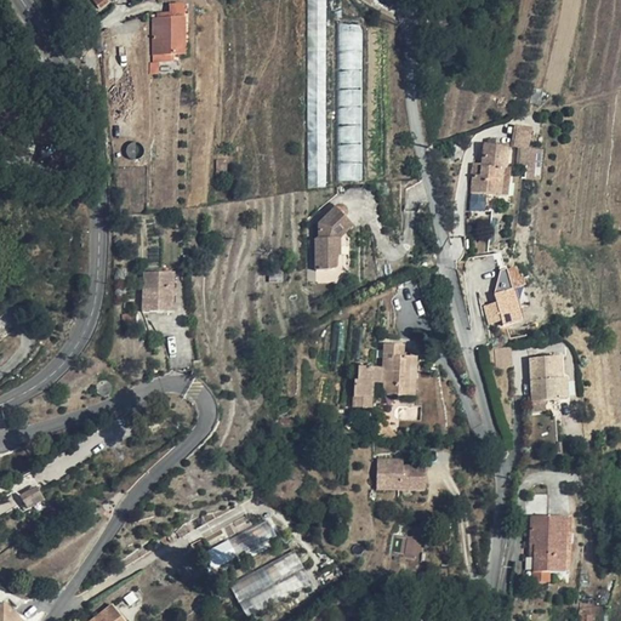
[(309,0),(311,187),(326,187),(325,0),(309,0)]
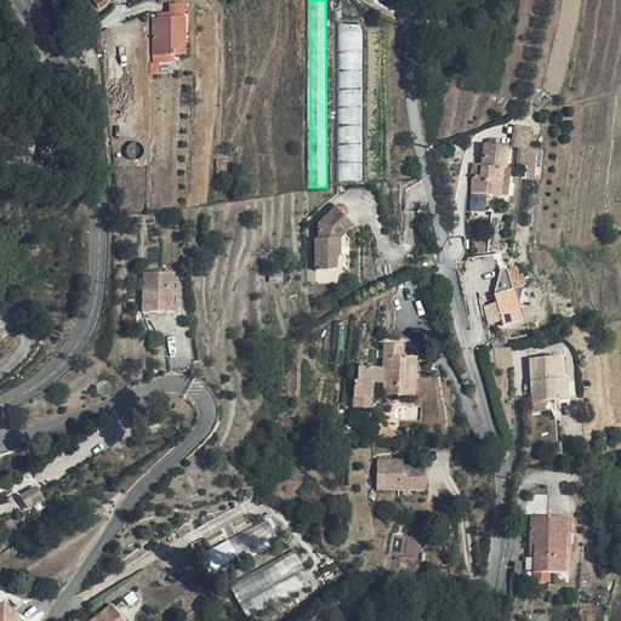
[(183,18),(183,6),(170,6),(170,15),(158,15),(158,20),(183,18)]
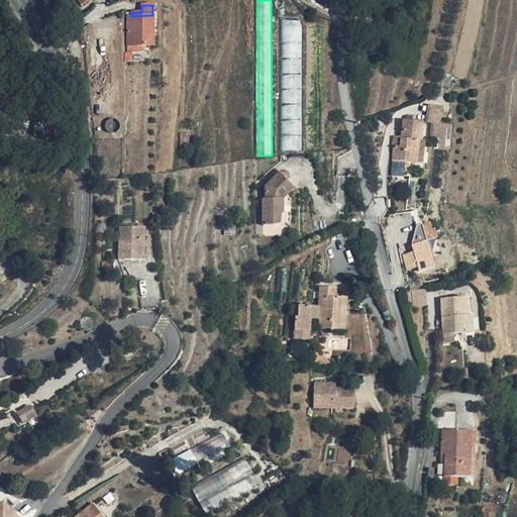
[(152,46),(152,15),(131,16),(127,16),(127,46),(152,46)]
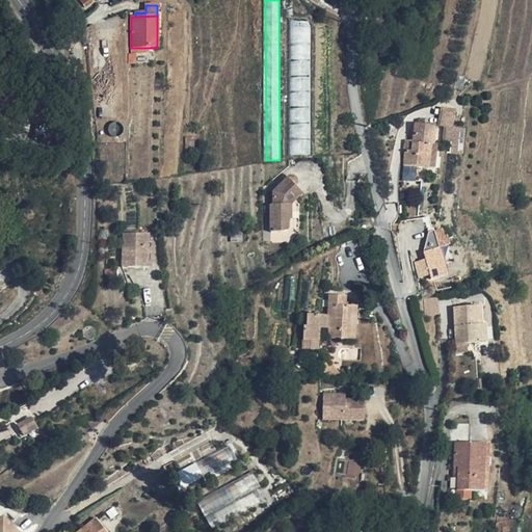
[(312,157),(312,20),(290,20),(290,157),(312,157)]
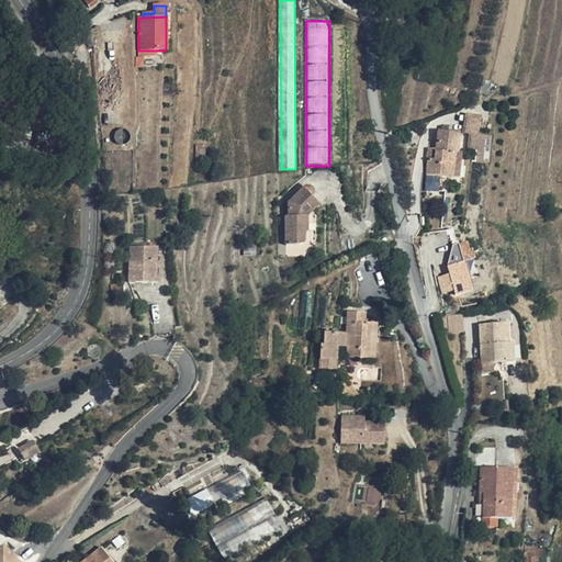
[(482,79),(470,76),(465,90),(479,93),(482,79)]
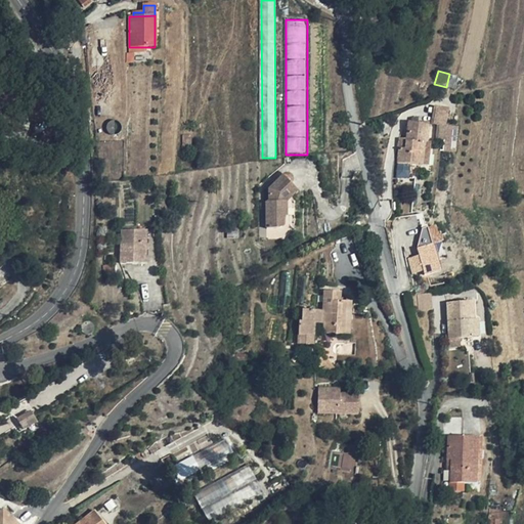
[(447,110),(435,106),(432,124),(444,126),(447,110)]
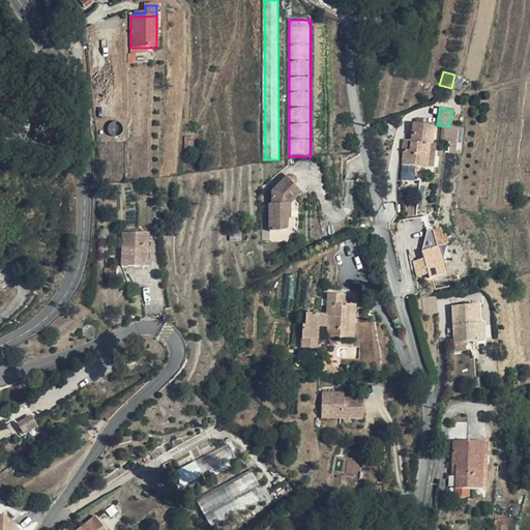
[(434,125),(413,123),(412,141),(411,150),(404,149),(402,165),(432,168),(435,145),(431,145),(434,125)]
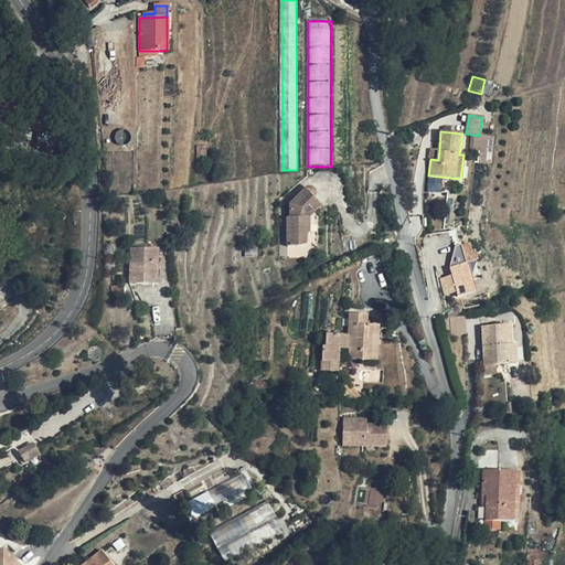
[(311,188),(310,188),(309,188),(308,188),(307,189),(306,189),(291,203),(291,217),(288,217),(288,245),(302,245),(305,244),(306,244),(306,243),(307,241),(307,233),(309,233),(309,217),(321,205),(315,198),(315,196),(316,195),(316,193),(316,192),(316,191),(315,190),(313,189),(312,189),(311,188)]
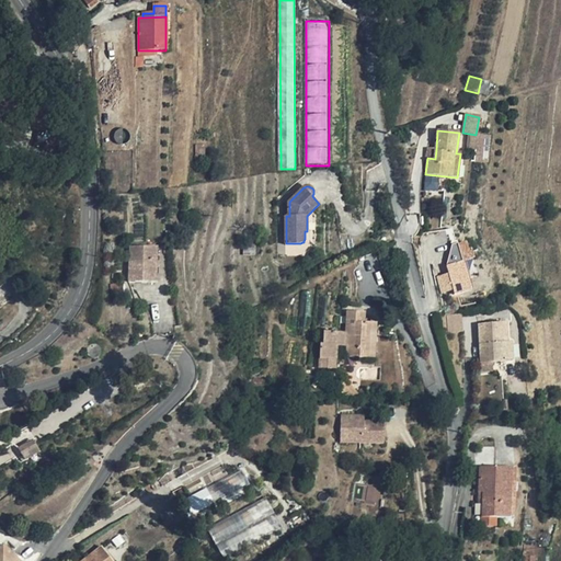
[(256,231),(245,230),(244,247),(255,248),(256,231)]
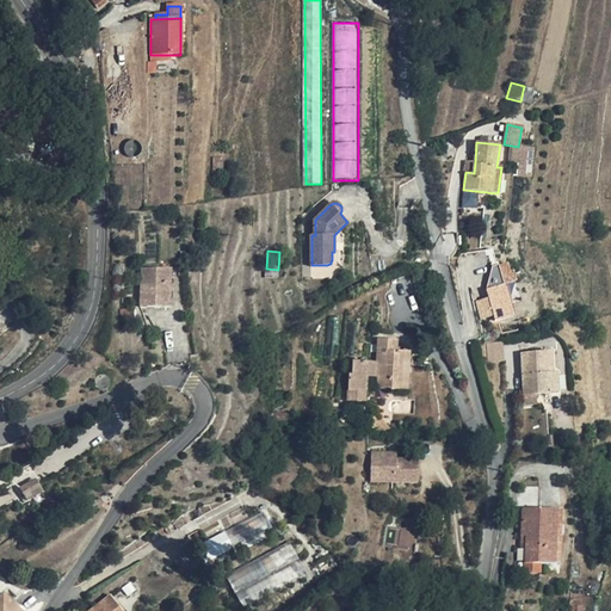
[(517,314),(508,285),(517,283),(511,260),(483,269),(498,320),(517,314)]
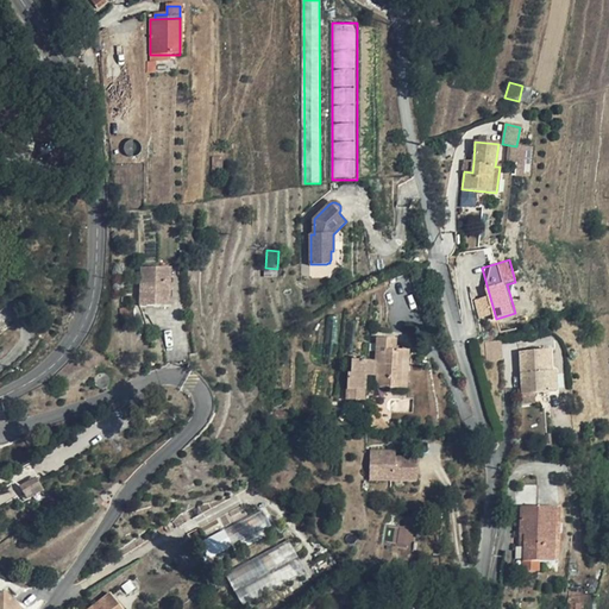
[(171,269),(142,268),(139,306),(155,307),(170,307),(171,269)]
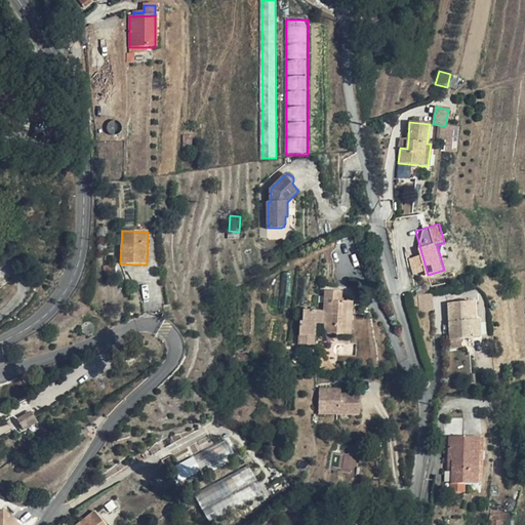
[(338,287),(325,286),(324,305),(304,304),(303,315),(300,315),(298,337),(322,338),(322,329),(346,330),(347,308),(352,308),(353,297),(340,297),(338,287)]
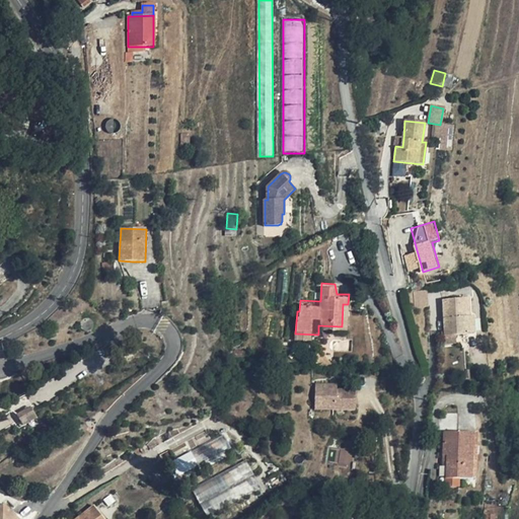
[(428,290),(415,291),(416,307),(429,307),(428,290)]
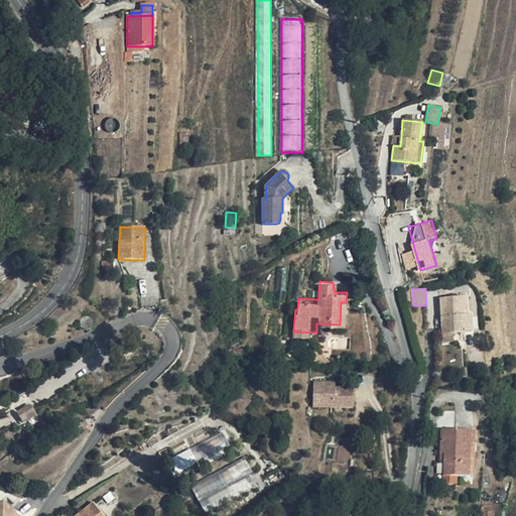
[(468,315),(467,297),(440,298),(442,334),(454,333),(469,333),(468,315)]
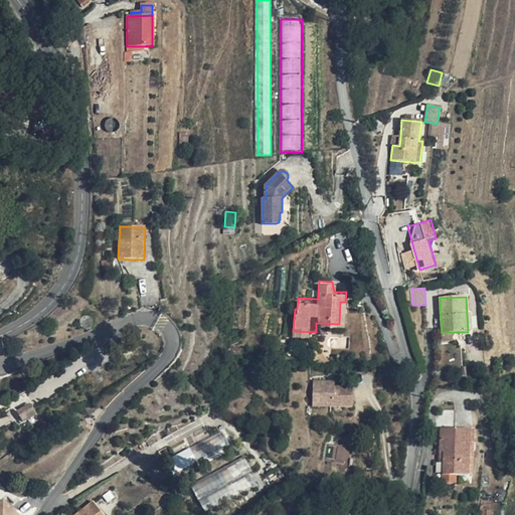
[(90,316),(87,315),(84,316),(82,317),(80,319),(79,321),(79,323),(79,324),(81,326),(82,328),(86,329),(88,329),(90,328),(92,327),(93,325),(94,322),(94,320),(93,319),(92,317),(90,316)]
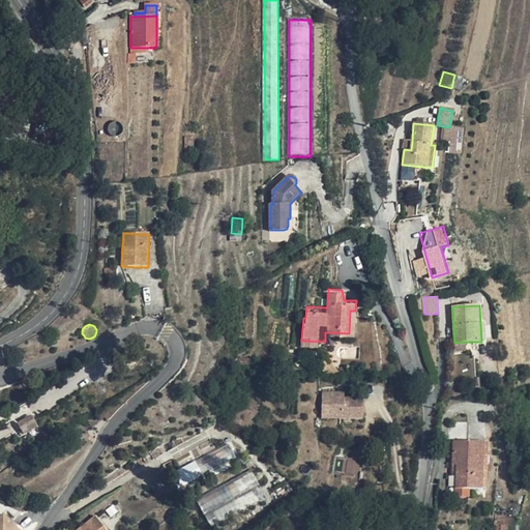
[(467,352),(466,342),(454,343),(451,343),(451,352),(467,352)]
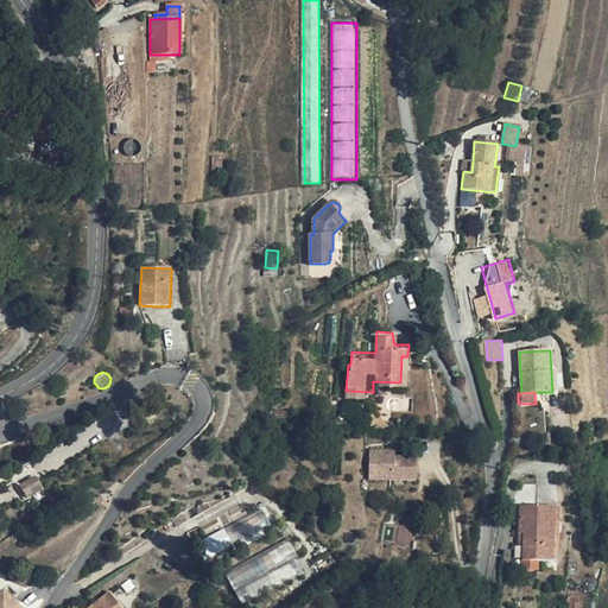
[(372,424),(392,424),(371,403),(369,403),(368,419),(372,424)]
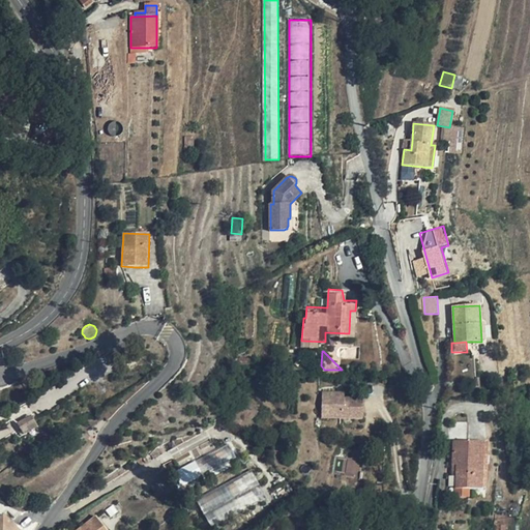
[(248,359),(240,358),(238,367),(247,369),(248,359)]
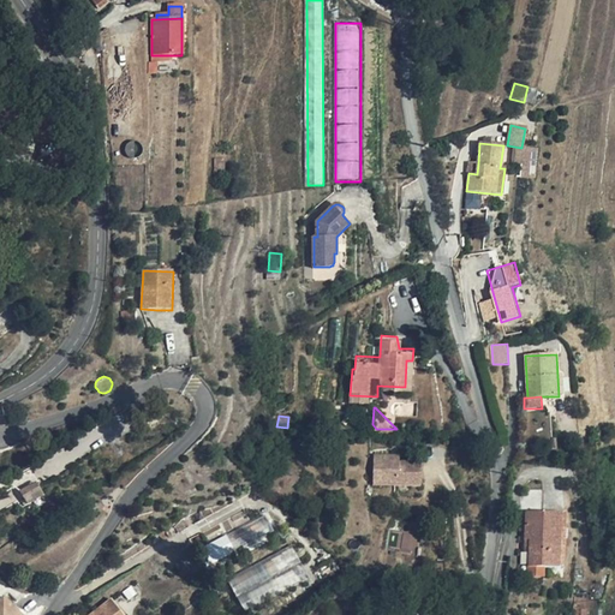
[(419,451),(372,453),(374,483),(422,479),(419,451)]
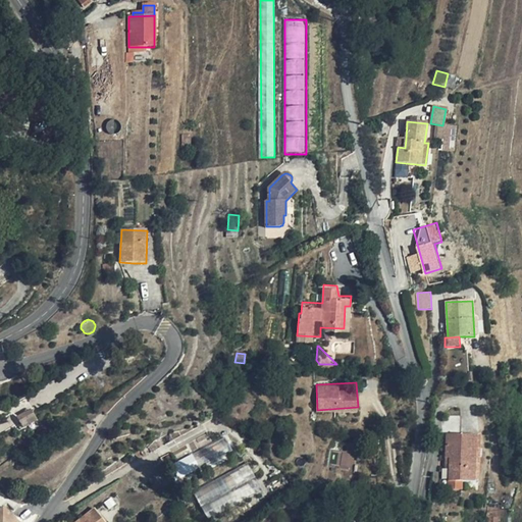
[(15,401),(8,406),(10,409),(17,405),(15,401)]
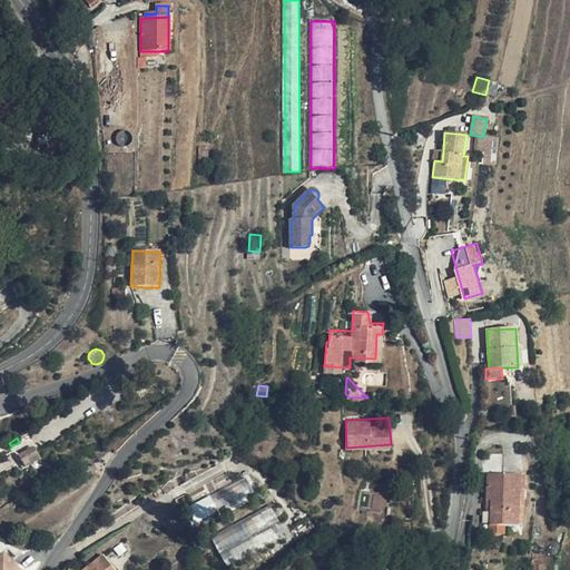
[(42,458),(36,446),(21,455),(29,467),(42,458)]
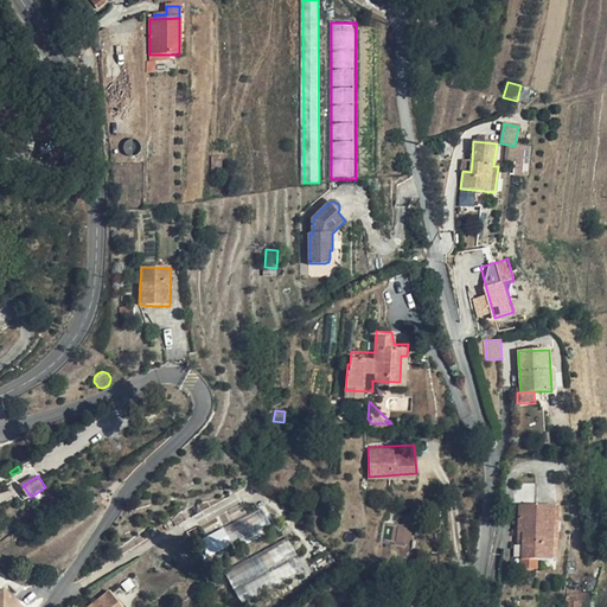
[(555,506),(519,505),(518,532),(523,532),(523,545),(522,560),(537,561),(553,561),(555,506)]
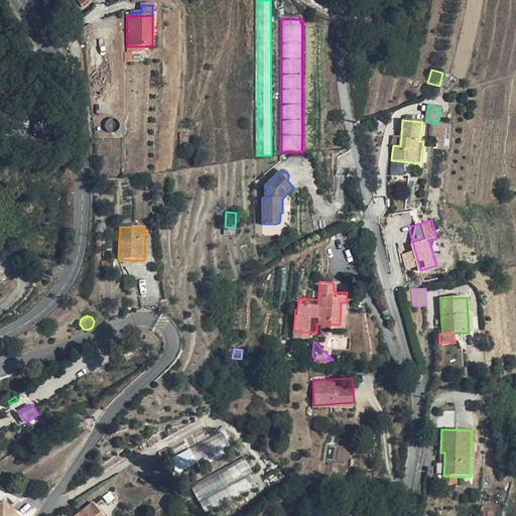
[(232,452),(222,431),(166,462),(175,481),(232,452)]
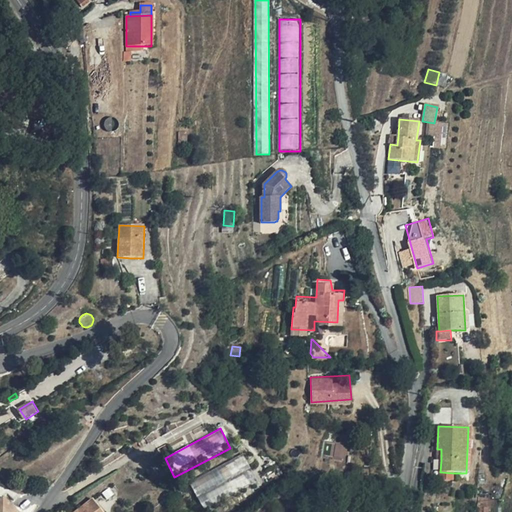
[(189,483),(197,497),(251,468),(243,454),(189,483)]
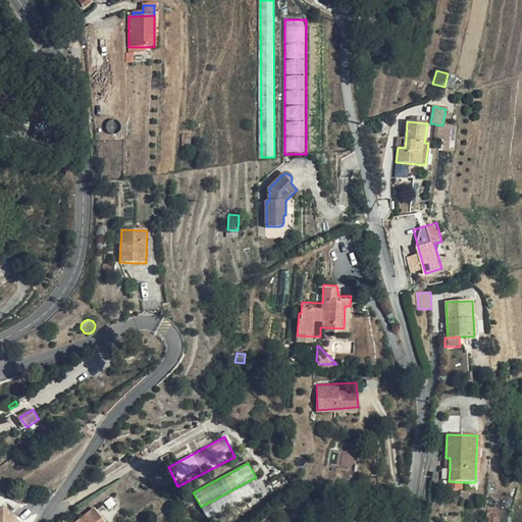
[(264,492),(256,477),(201,507),(209,521),(264,492)]
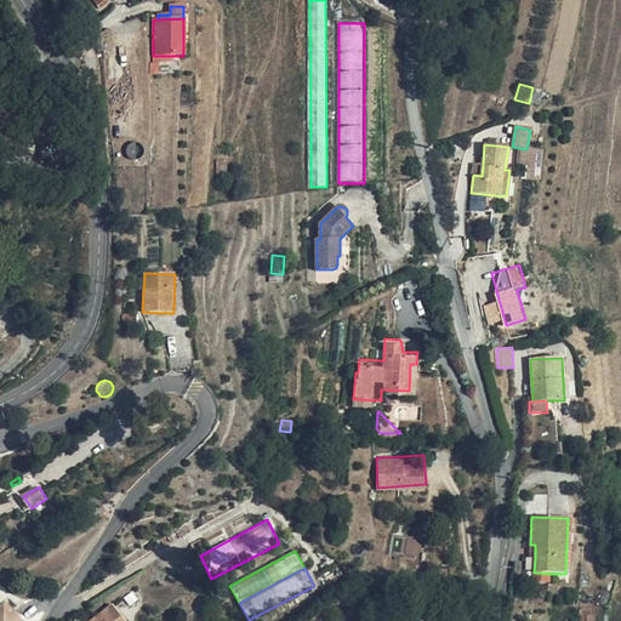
[(550,574),(534,573),(534,582),(550,584),(550,574)]
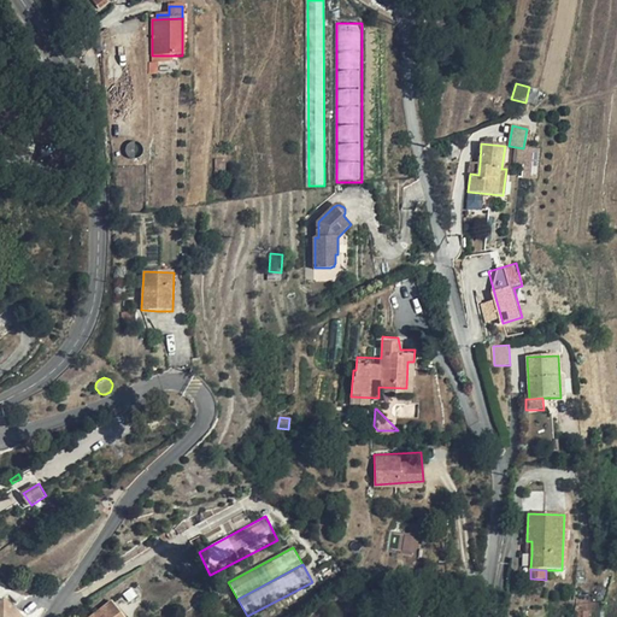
[(0,616),(22,616),(5,599),(0,603),(0,616)]
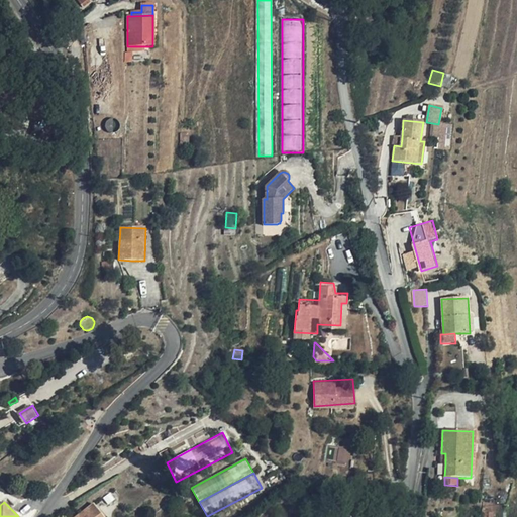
[(492,503),(483,502),(482,512),(485,512),(484,516),(493,516),(494,514),(492,514),(492,503)]
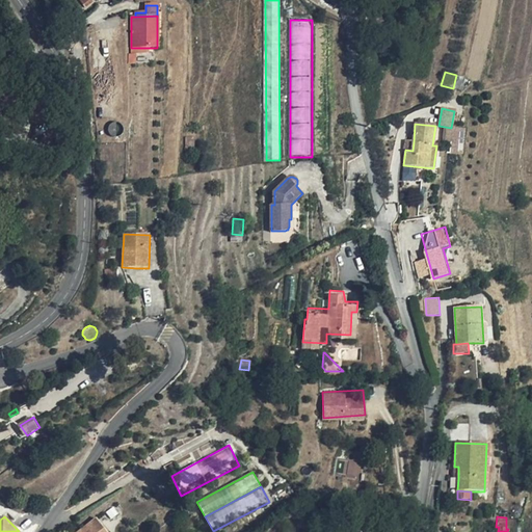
[(107,531),(98,517),(78,531),(107,531)]
